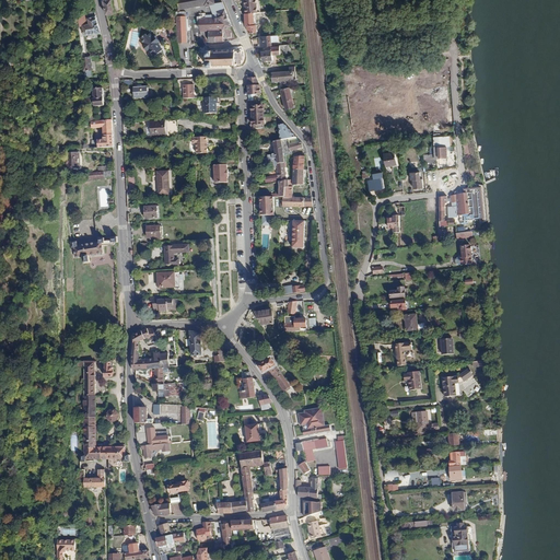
[(113,0),(103,0),(106,14),(116,12),(113,0)]
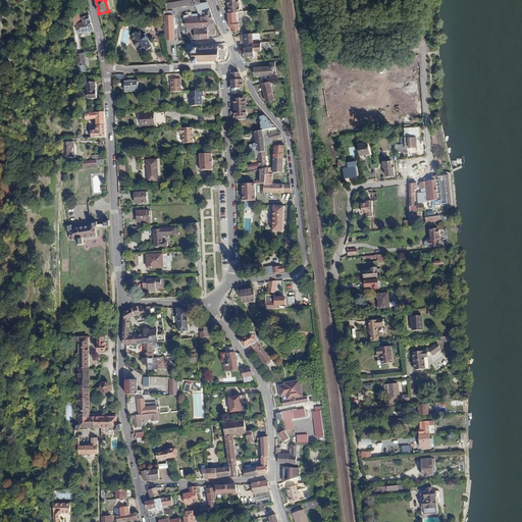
[(227,0),(228,10),(242,10),(241,0),(227,0)]
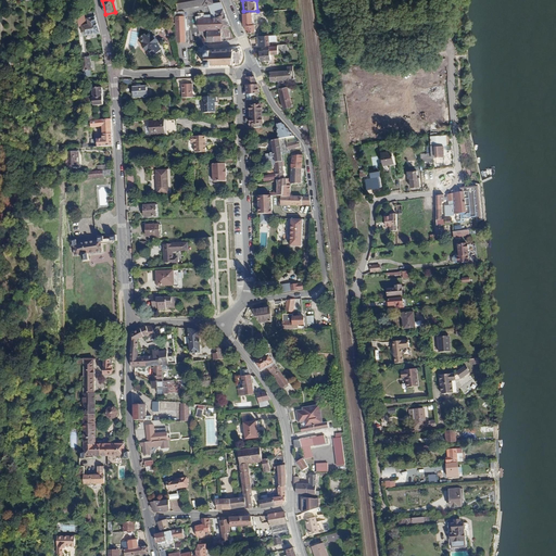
[(78,16),(78,38),(100,34),(93,10),(83,13),(78,16)]
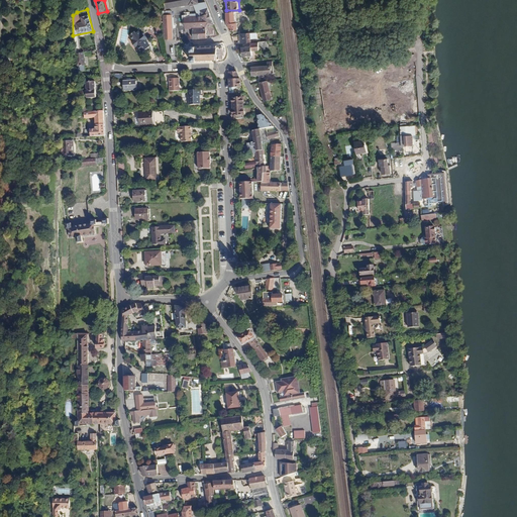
[(162,11),(163,39),(172,38),(172,15),(171,15),(171,10),(162,11)]
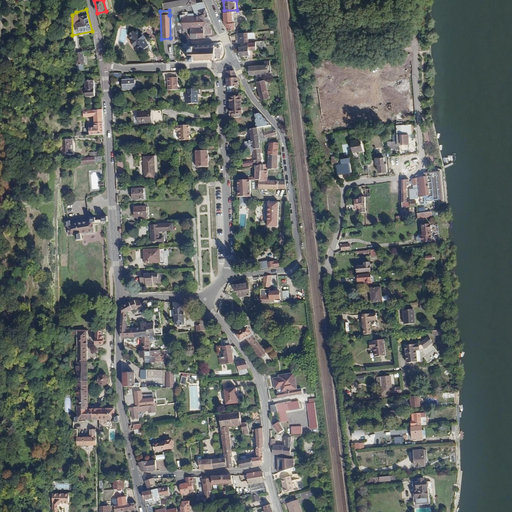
[(191,11),(182,12),(183,31),(189,31),(189,37),(207,37),(206,26),(213,23),(208,10),(200,12),(191,13),(191,11)]
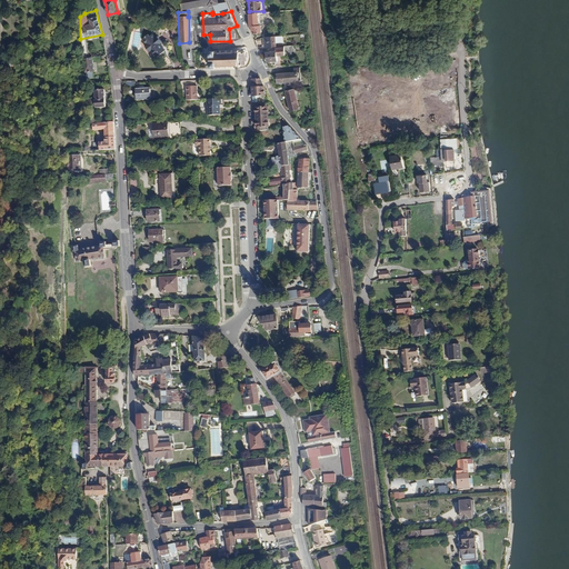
[(249,11),(248,11),(248,22),(251,25),(253,31),(262,31),(262,23),(259,23),(259,15),(261,15),(261,12),(267,12),(267,11),(263,11),(249,11)]
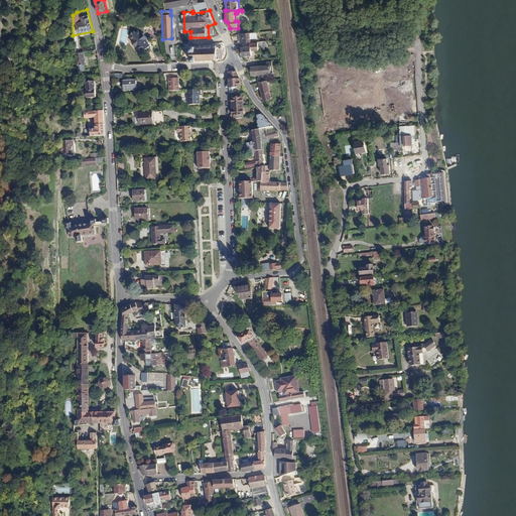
[(362,23),(354,24),(357,39),(361,43),(366,43),(362,23)]
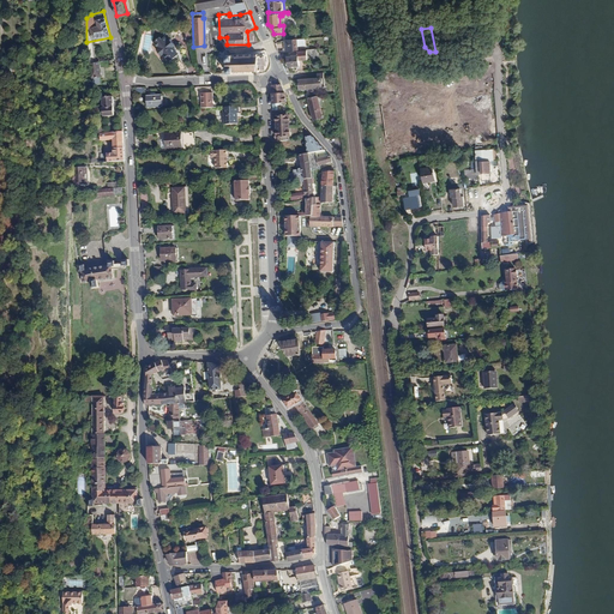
[(149,54),(151,35),(142,35),(140,53),(149,54)]
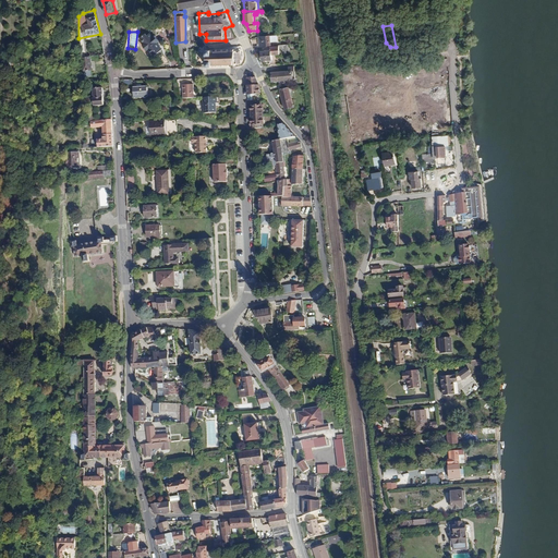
[(144,32),(138,37),(143,43),(141,44),(145,49),(147,48),(153,55),(161,48),(156,40),(157,39),(153,34),(150,35),(147,32),(145,34),(144,32)]
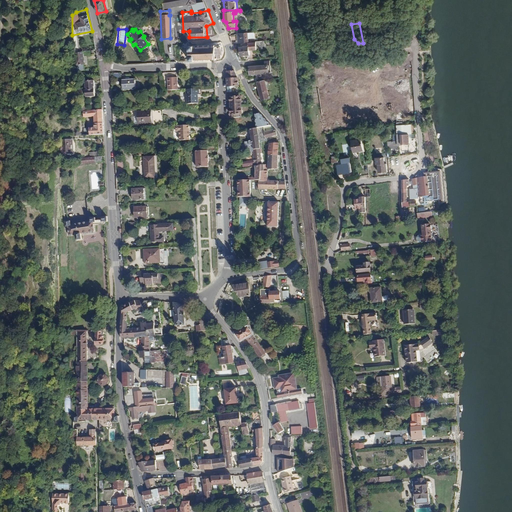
[(238,33),(239,42),(248,41),(249,41),(248,38),(254,38),(254,32),(238,33)]
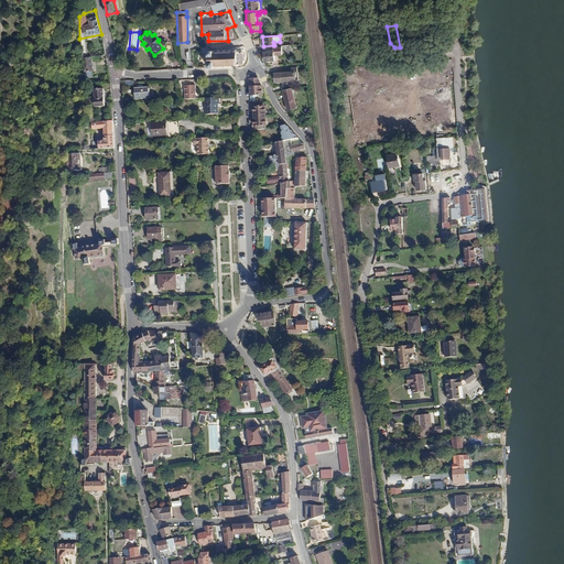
[(263,51),(264,61),(274,60),(273,53),(290,53),(289,45),(274,45),(273,45),(273,51),(263,51)]
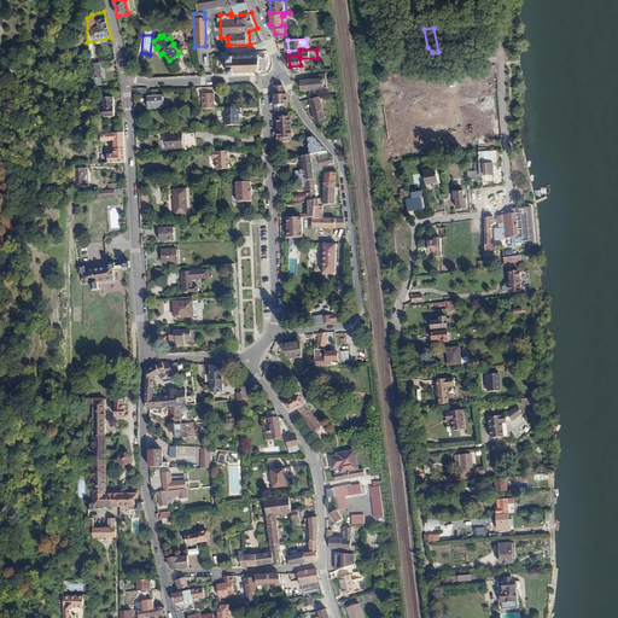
[(258,74),(261,74),(262,74),(262,73),(267,73),(266,56),(262,57),(262,56),(258,56),(258,57),(255,57),(255,56),(251,56),(251,57),(249,57),(249,56),(245,56),(245,57),(242,57),(242,56),(238,56),(238,58),(234,58),(234,57),(228,57),(228,76),(235,76),(235,74),(239,74),(239,75),(243,75),(243,74),(246,74),(246,75),(250,75),(250,73),(252,73),(252,75),(256,75),(255,73),(258,73),(258,74)]
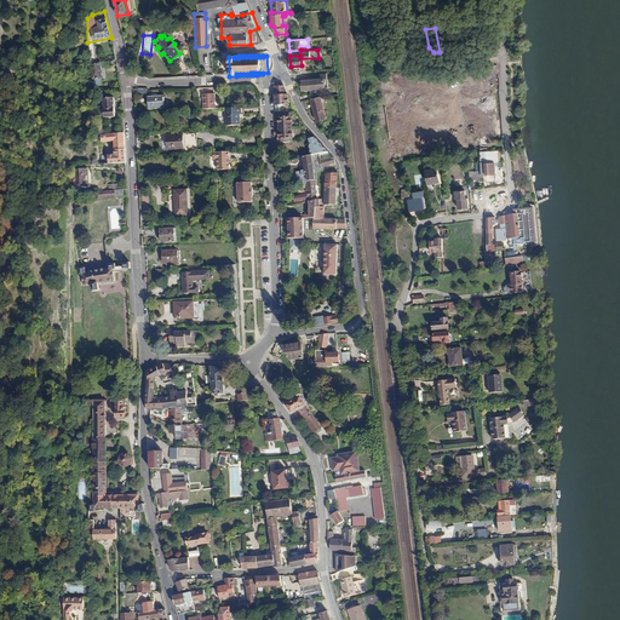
[(99,65),(92,65),(95,90),(102,89),(99,65)]
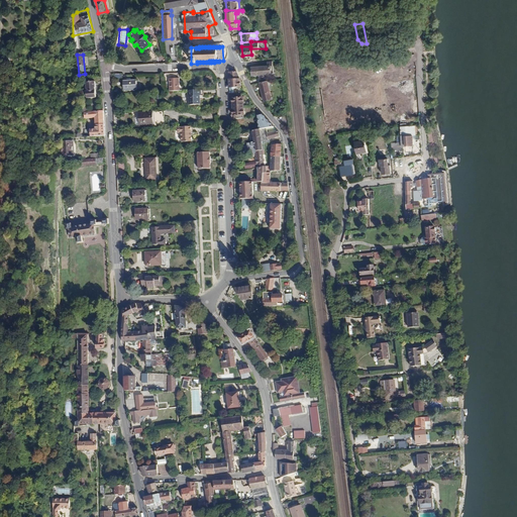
[(273,66),(244,67),(247,76),(264,75),(264,73),(273,73),(273,66)]
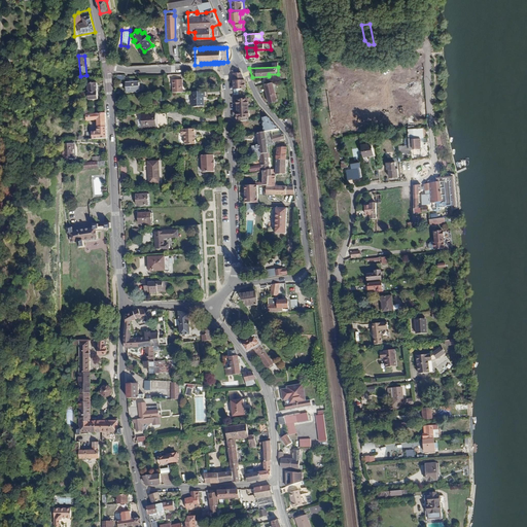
[(243,89),(243,79),(233,79),(234,90),(243,89)]
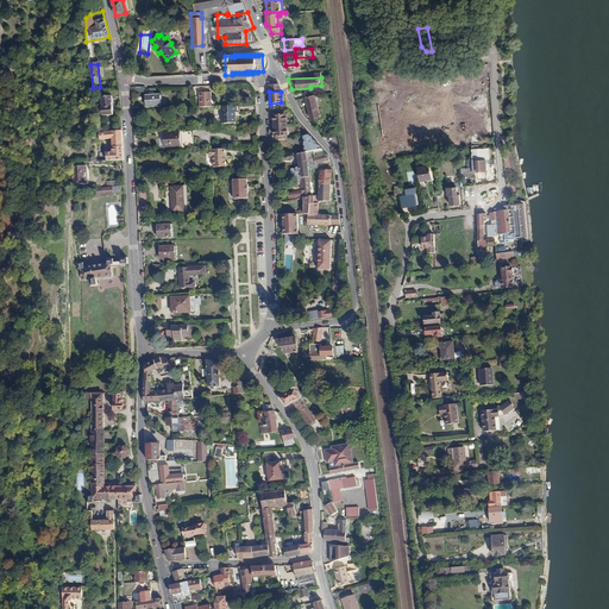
[(198,93),(199,108),(211,107),(211,93),(198,93)]
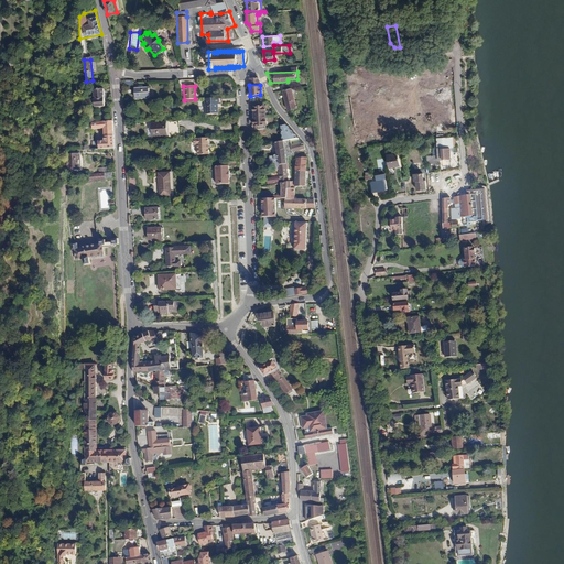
[(294,88),(284,89),(289,109),(297,108),(294,88)]
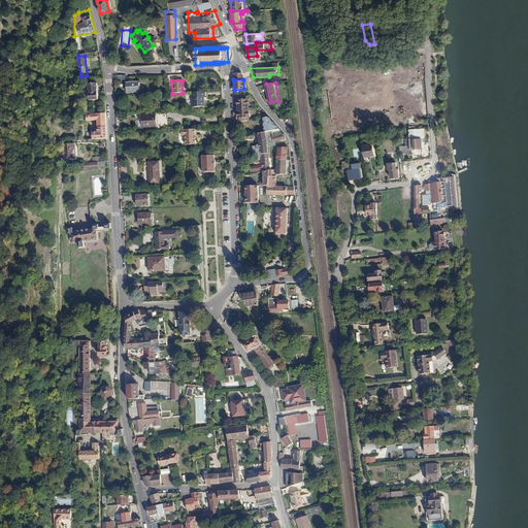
[(88,85),(89,100),(98,99),(97,84),(88,85)]
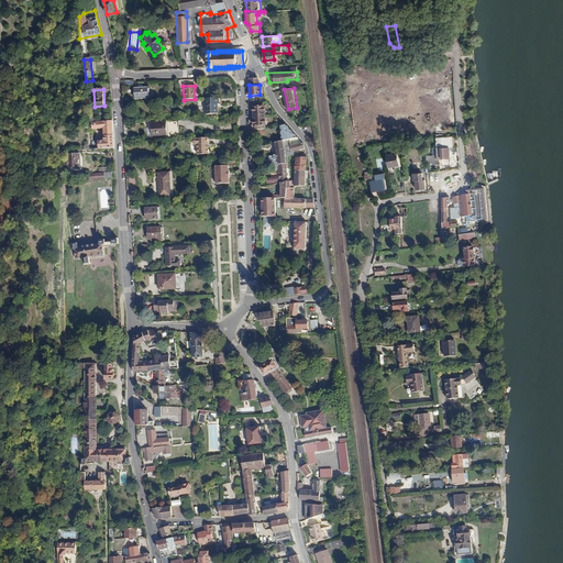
[(133,89),(133,99),(145,99),(145,89),(133,89)]
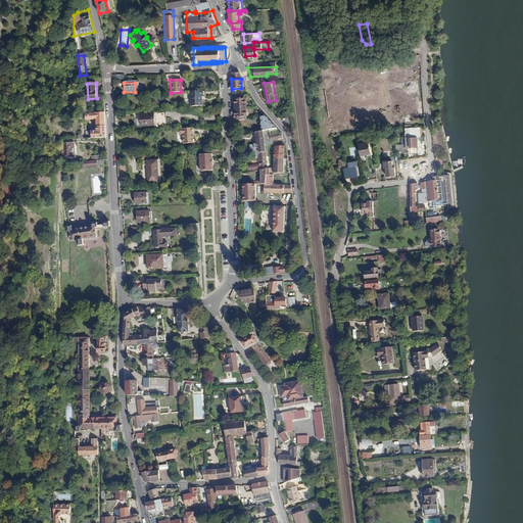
[(187,92),(187,96),(186,96),(186,100),(187,102),(188,106),(199,106),(199,98),(201,98),(200,92),(187,92)]
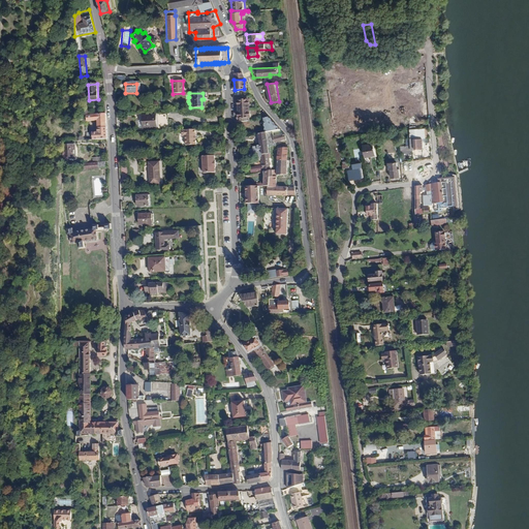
[(250,97),(238,98),(240,119),(236,119),(236,122),(251,120),(249,101),(251,101),(250,97)]
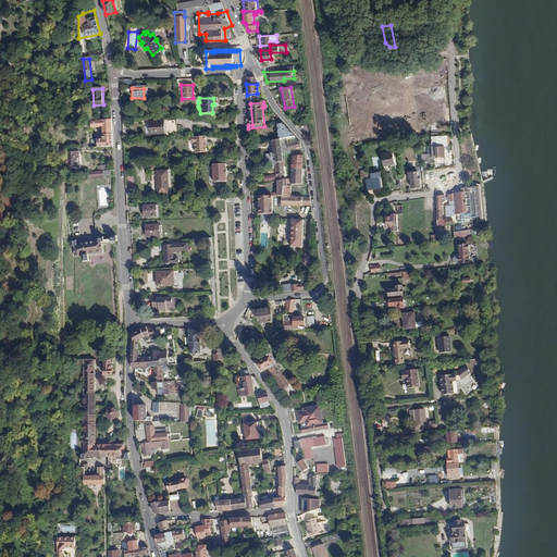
[(89,140),(89,149),(112,148),(111,120),(94,121),(94,106),(88,106),(88,127),(99,127),(100,140),(89,140)]
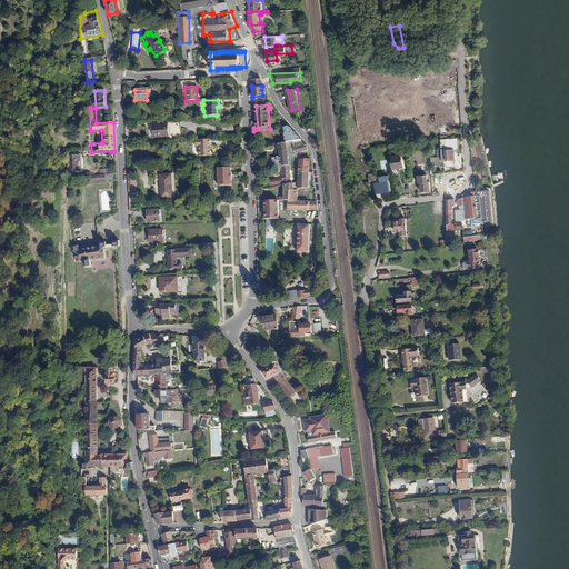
[(153,125),(153,138),(168,138),(167,125),(153,125)]
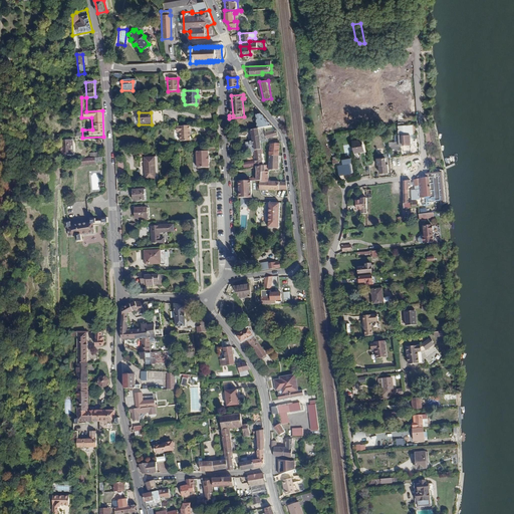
[(154,112),(155,124),(164,124),(163,112),(154,112)]
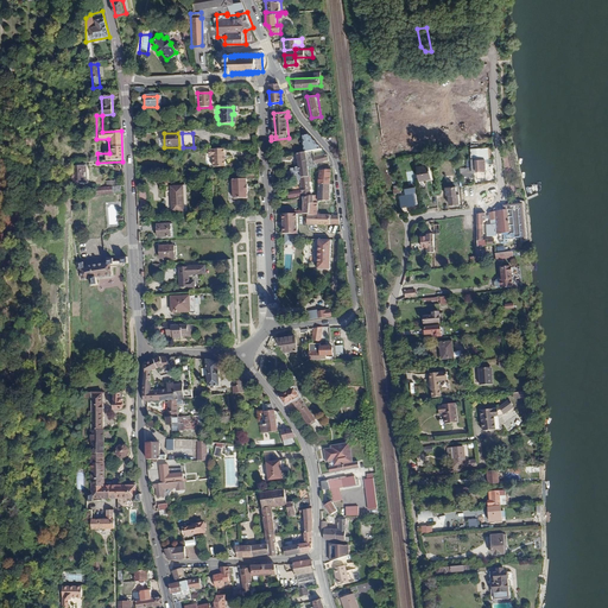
[(305,152),(323,150),(309,134),(301,134),(305,152)]
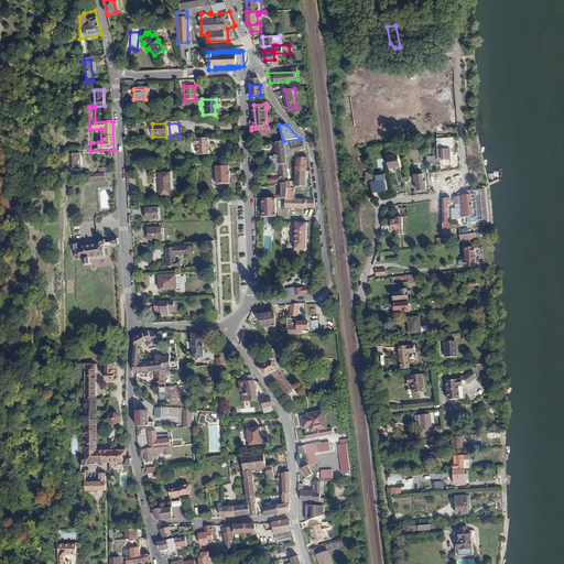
[(427,156),(427,161),(454,159),(452,138),(443,138),(443,136),(435,137),(436,155),(427,156)]
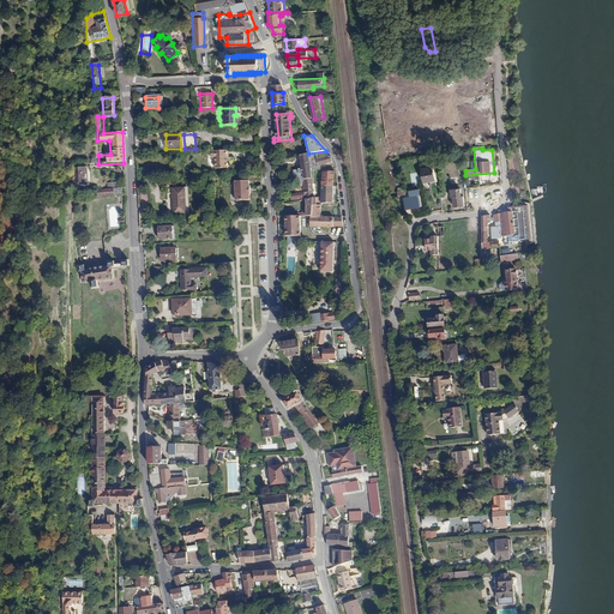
[(216,160),(216,170),(228,170),(228,152),(211,154),(212,160),(216,160)]
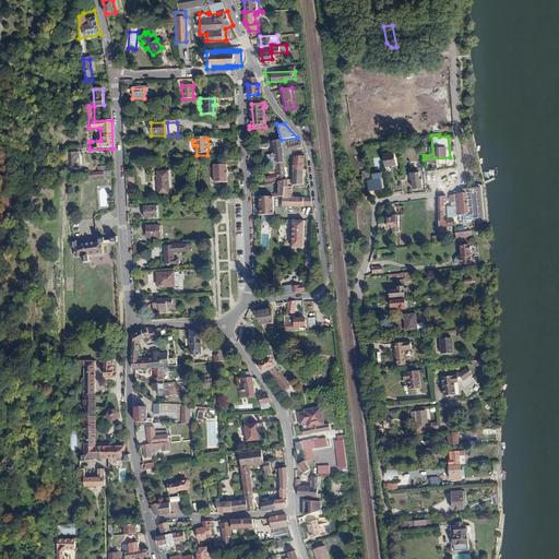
[(284,164),(281,140),(274,140),(275,154),(268,154),(268,158),(272,158),(272,163),(276,162),(276,164),(284,164)]
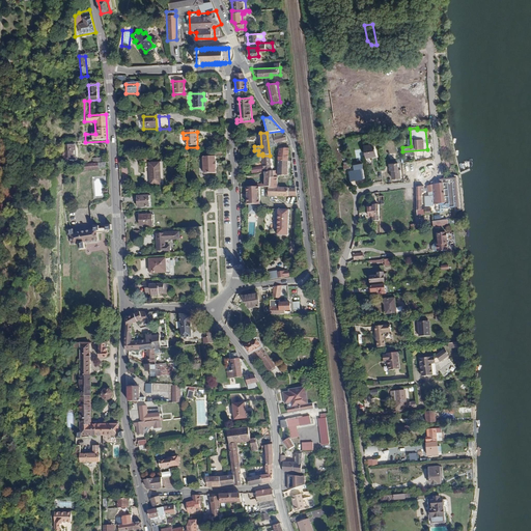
[(274,139),(276,145),(287,142),(285,136),(274,139)]
